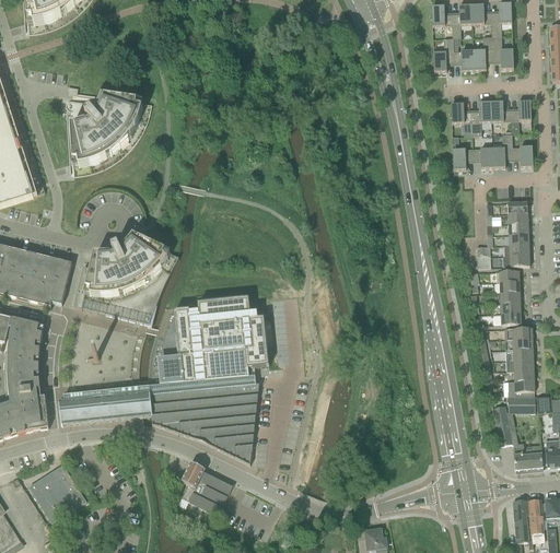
[(26,0),(28,32),(32,31),(37,31),(39,30),(43,30),(45,28),(48,27),(50,27),(54,26),(56,25),(59,24),(61,22),(67,20),(69,19),(73,15),(76,13),(78,11),(80,10),(82,8),(84,6),(86,3),(89,1),(90,0),(26,0)]
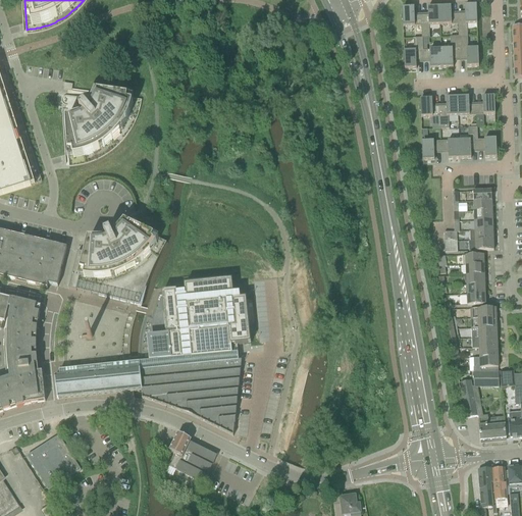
[(467,19),(477,19),(476,1),(464,1),(464,9),(458,9),(458,19),(459,19),(459,32),(467,32),(467,19)]
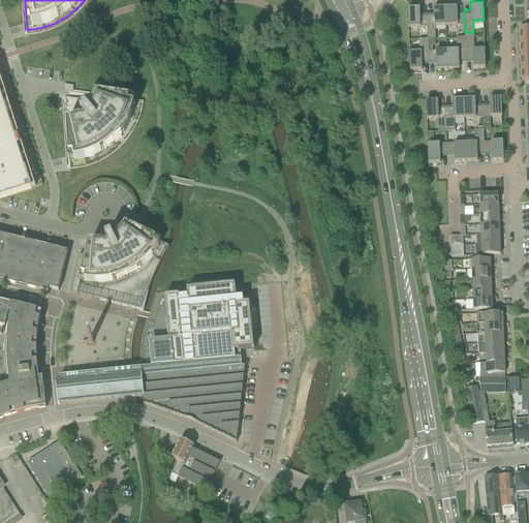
[(434,11),(427,11),(427,22),(427,34),(435,34),(435,22),(445,21),(444,2),(433,3),(434,11)]
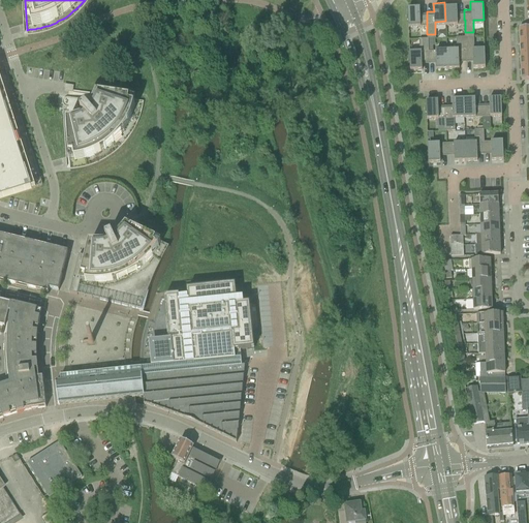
[(464,20),(464,9),(457,10),(457,2),(444,2),(445,21),(464,20)]
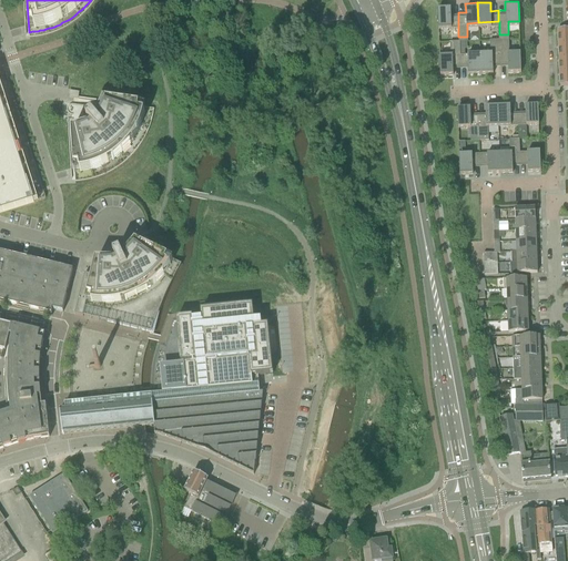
[(458,23),(458,12),(450,12),(450,3),(437,4),(437,12),(436,12),(436,17),(438,16),(438,24),(458,23)]
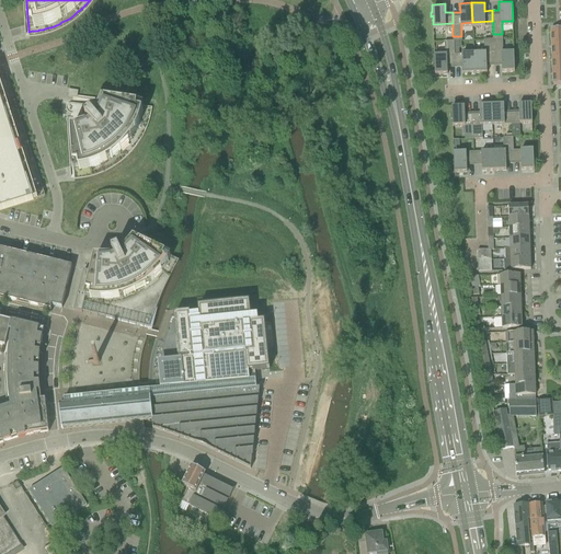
[(550,23),(551,38),(560,37),(560,23),(550,23)]
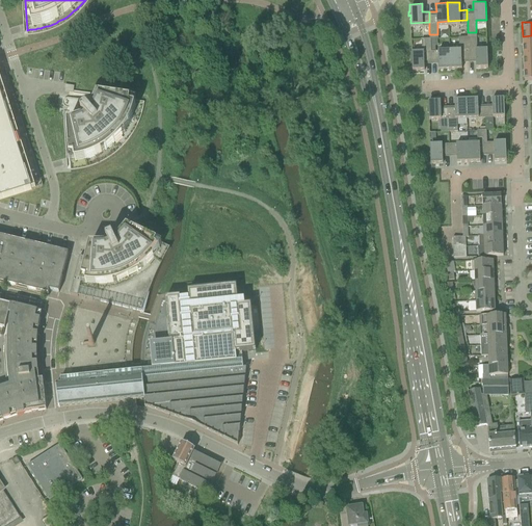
[(459,46),(449,46),(450,64),(461,64),(461,56),(469,55),(468,32),(459,33),(459,46)]
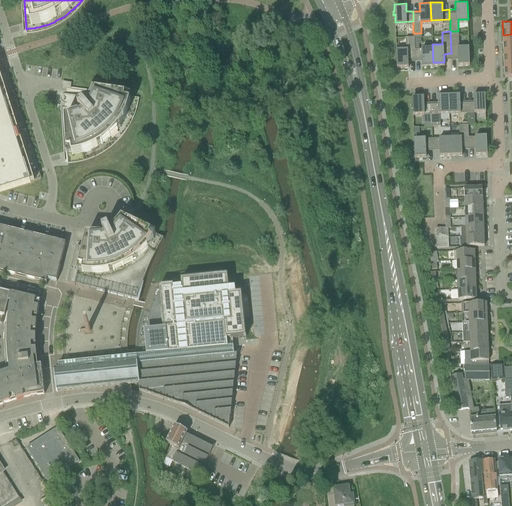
[(450,31),(451,53),(457,53),(458,61),(469,61),(468,43),(459,43),(458,31),(450,31)]
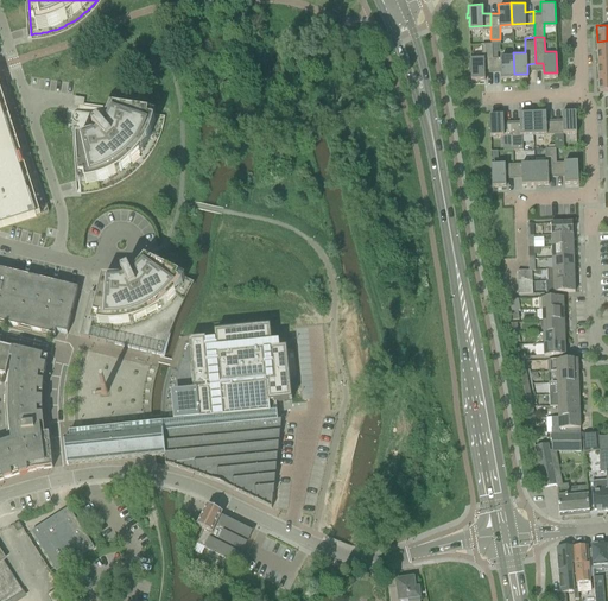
[(482,54),(470,55),(470,63),(469,63),(469,68),(470,67),(470,76),(485,75),(485,65),(493,65),(492,54),(491,39),(481,39),(482,54)]
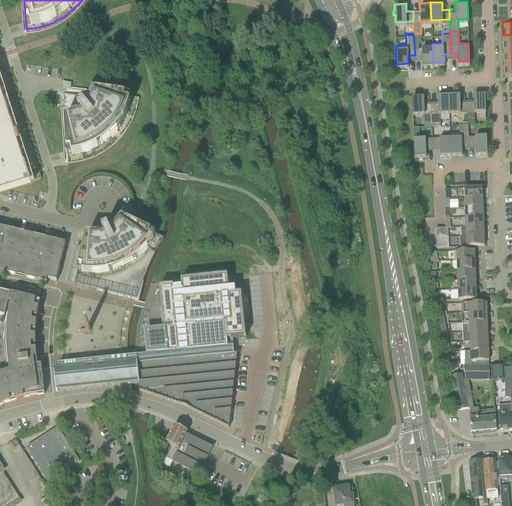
[(511,34),(503,35),(503,47),(511,46),(511,34)]
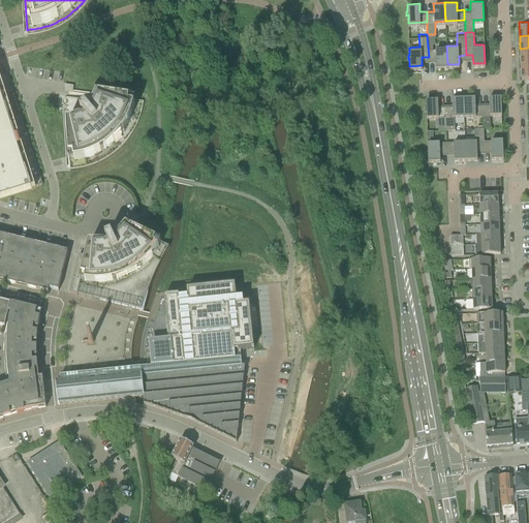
[(447,64),(446,45),(428,47),(429,57),(435,57),(436,65),(447,64)]
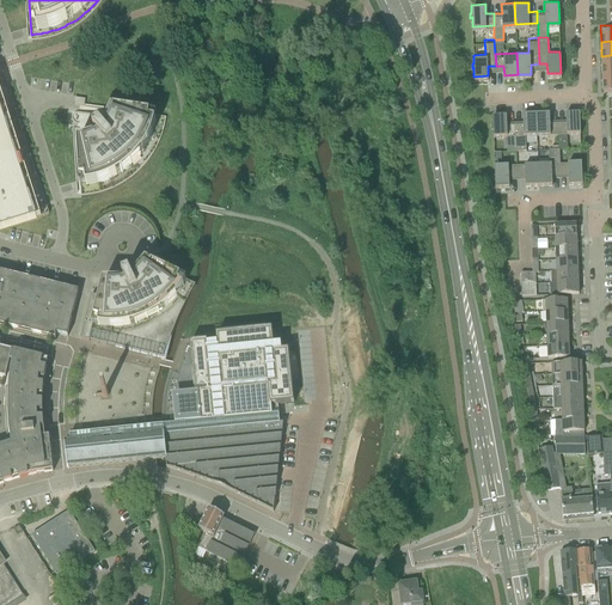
[(611,55),(601,56),(603,72),(611,71),(611,55)]
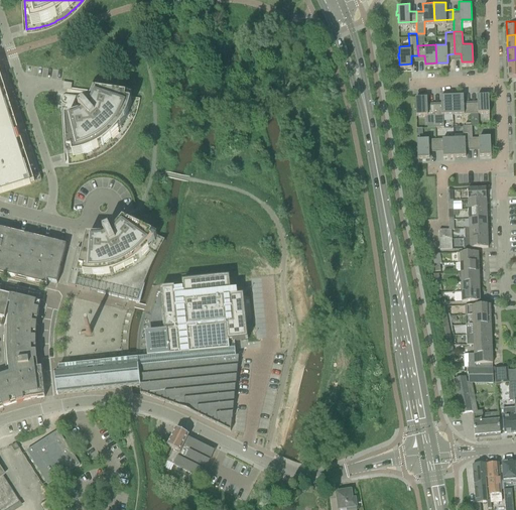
[(4,58),(0,58),(0,188),(30,179),(41,175),(4,58)]
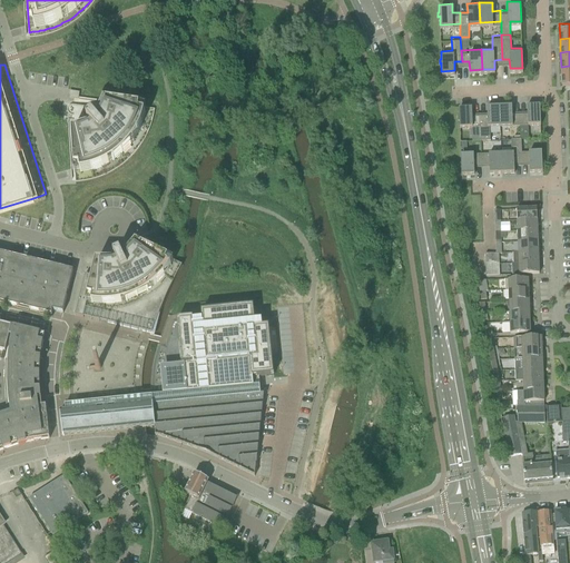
[(104,96),(100,104),(98,111),(96,114),(92,110),(87,115),(90,119),(87,121),(82,124),(81,122),(71,126),(75,176),(80,176),(84,176),(87,175),(89,175),(92,174),(95,173),(98,171),(104,170),(106,169),(111,166),(114,165),(116,163),(118,161),(121,159),(124,158),(126,156),(128,154),(130,152),(131,150),(134,148),(136,146),(138,144),(139,141),(141,139),(143,136),(144,134),(146,131),(147,128),(148,126),(149,124),(150,120),(151,118),(151,115),(153,112),(154,109),(154,106),(155,104),(104,96)]
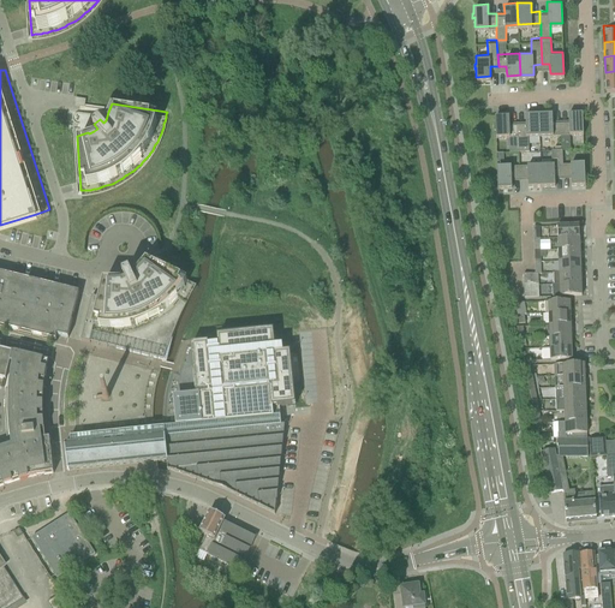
[(571,130),(583,130),(581,108),(568,108),(568,118),(560,119),(561,131),(571,130)]
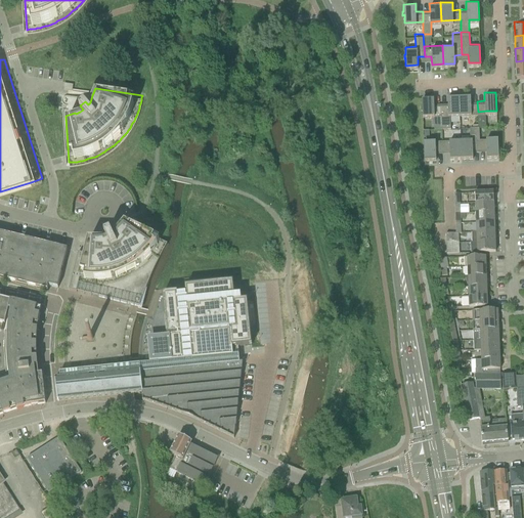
[(447,102),(440,102),(441,113),(440,113),(441,125),(449,125),(449,113),(460,112),(459,93),(447,94),(447,102)]
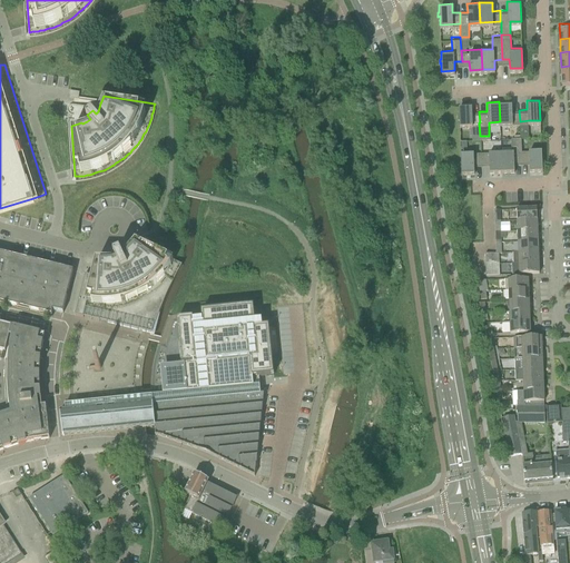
[(511,101),(499,101),(500,121),(520,121),(519,110),(512,110),(511,101)]
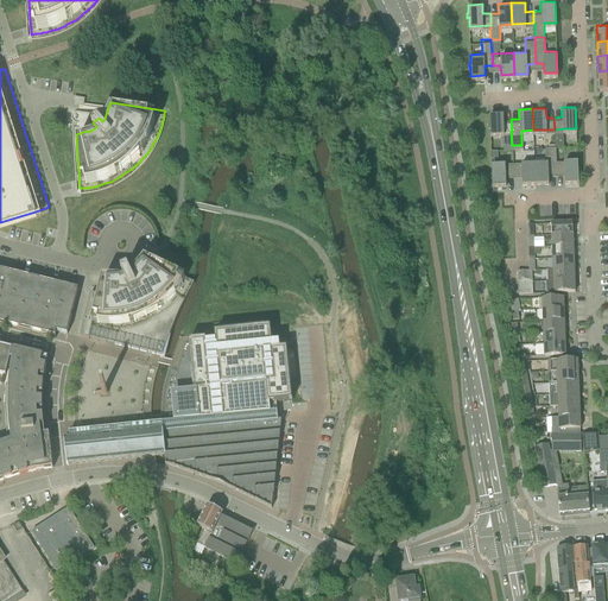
[(512,131),(511,119),(504,119),(502,109),(489,111),(489,119),(488,119),(488,124),(489,124),(489,132),(511,131),(512,131)]
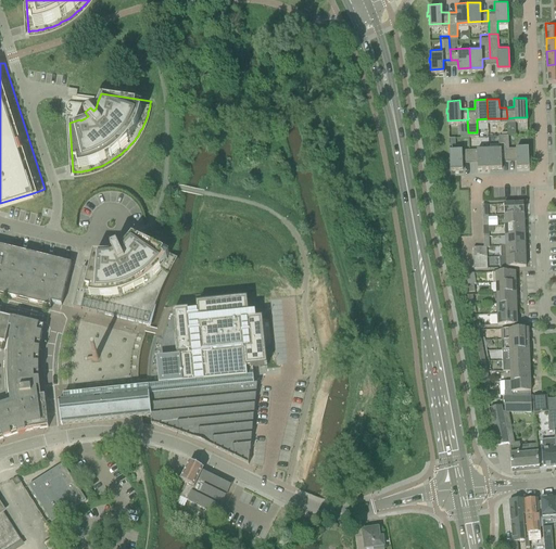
[(500,144),(489,144),(490,164),(502,164),(501,155),(508,155),(508,144),(508,131),(500,131),(500,144)]
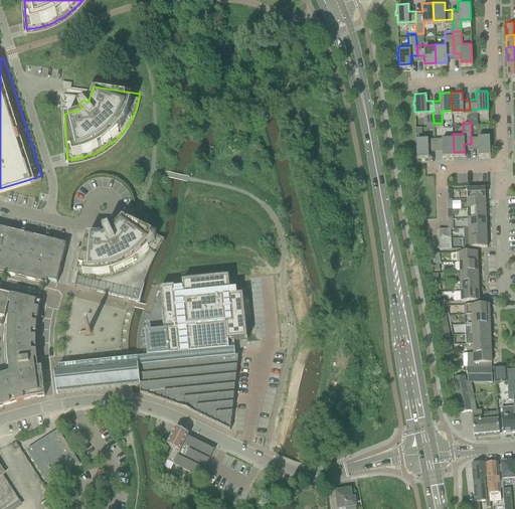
[(471,134),(471,144),(478,143),(478,151),(490,151),(489,133),(471,134)]
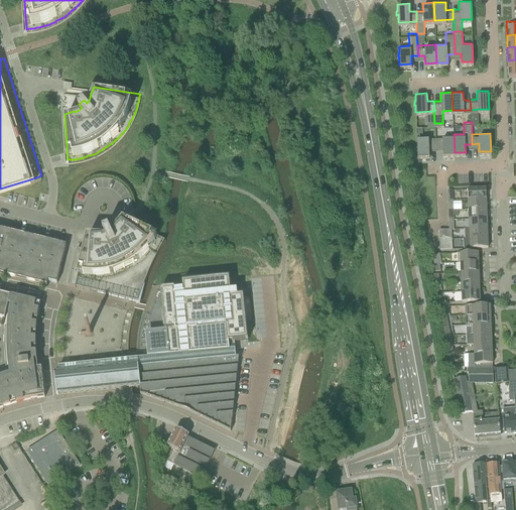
[(454,134),(435,135),(435,145),(442,145),(442,153),(455,152),(454,134)]
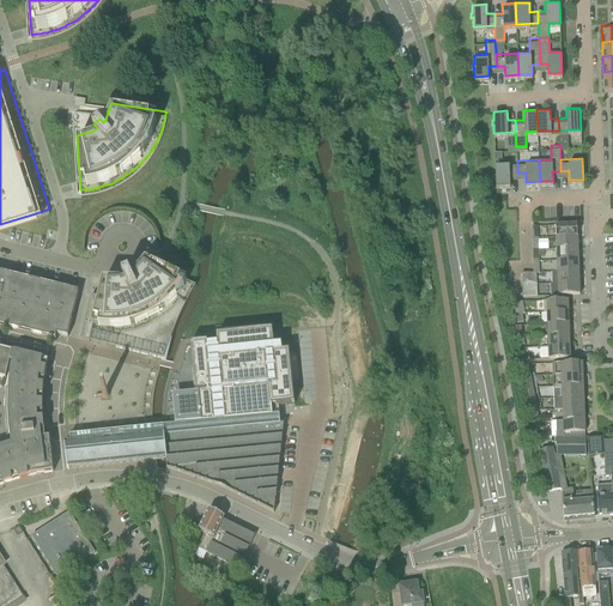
[(517,161),(495,162),(496,170),(493,170),(495,175),(496,175),(496,183),(510,182),(509,173),(517,173),(517,161)]
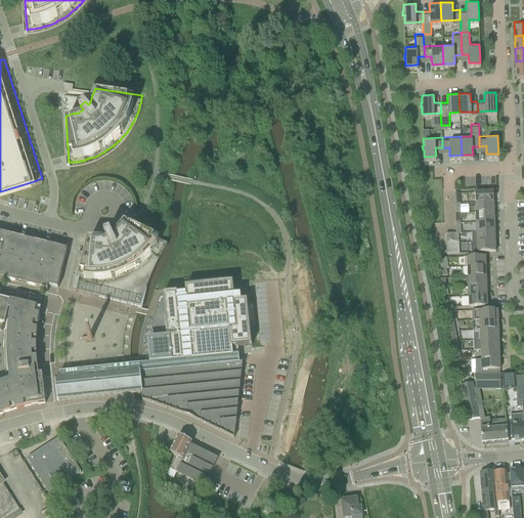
[(475,198),(493,198),(493,187),(475,187),(475,198)]
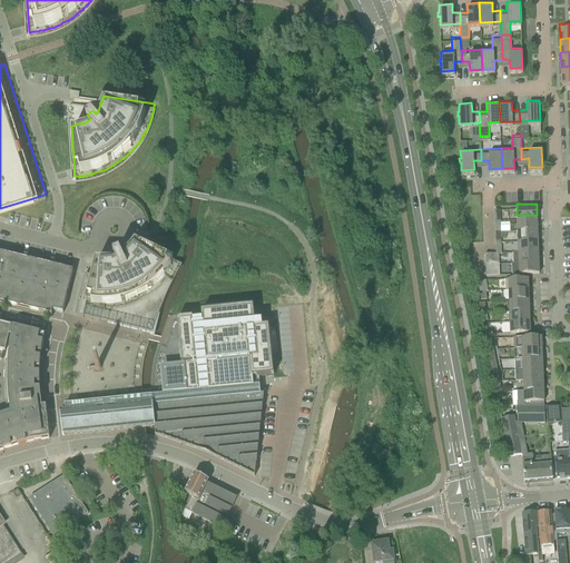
[(537,215),(517,215),(517,226),(537,225),(537,215)]
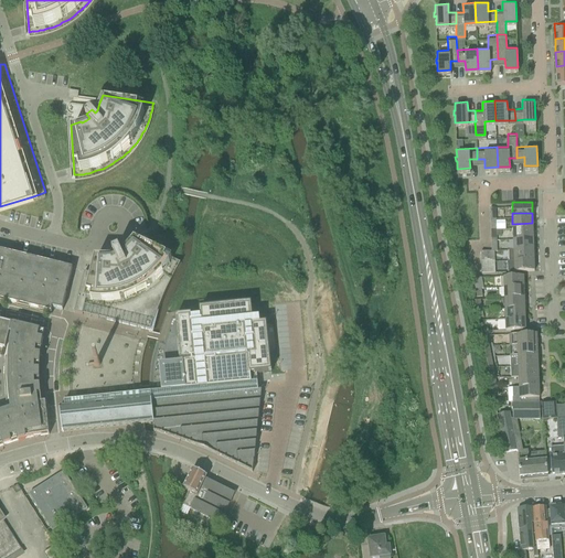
[(533,234),(532,223),(512,224),(513,235),(533,234)]
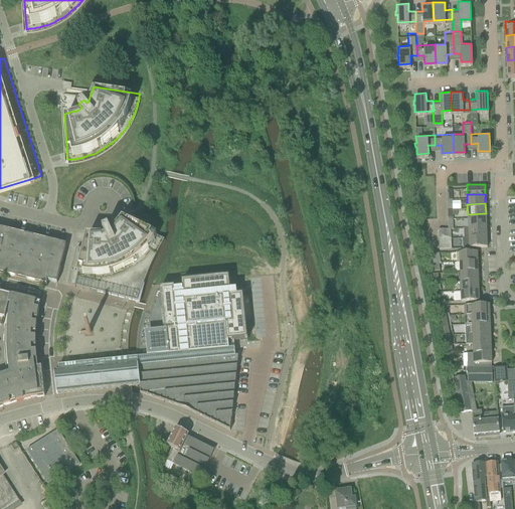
[(486,222),(486,213),(468,214),(468,223),(486,222)]
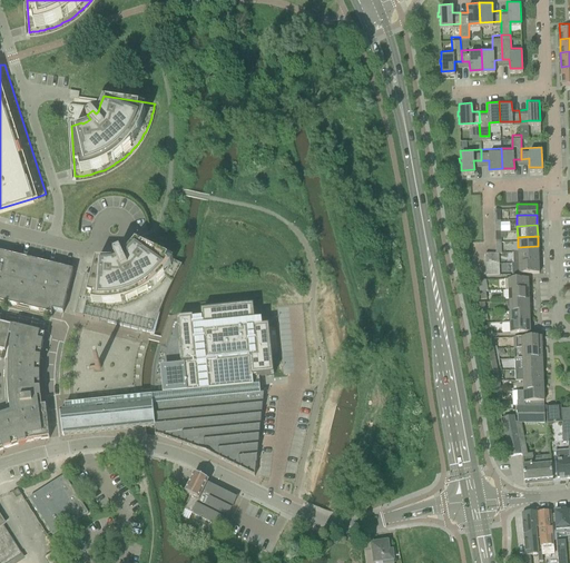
[(85,268),(75,309),(84,312),(84,310),(138,324),(139,325),(143,326),(143,325),(151,327),(156,315),(160,304),(165,293),(170,282),(176,270),(182,259),(136,237),(125,250),(126,252),(123,253),(120,248),(114,250),(116,256),(112,257),(107,257),(107,256),(96,256),(92,270),(85,268)]
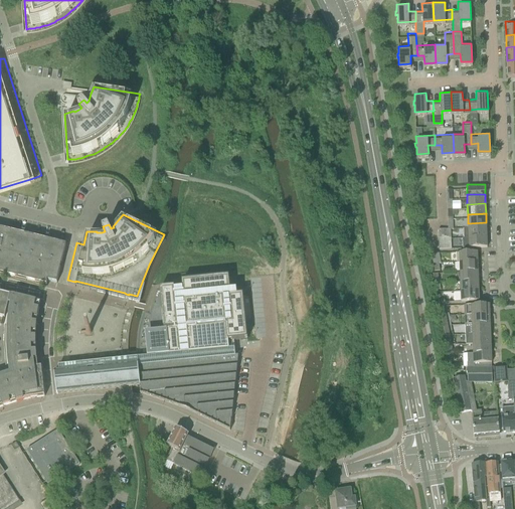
[(486,222),(468,223),(463,223),(464,233),(487,232),(486,222)]
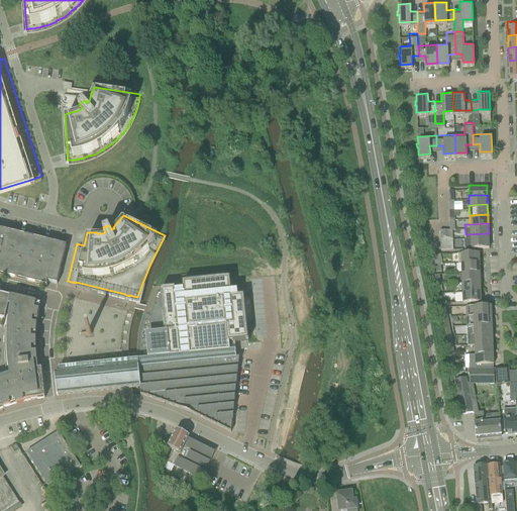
[(57,279),(58,279),(67,241),(46,236),(46,235),(45,235),(45,236),(26,231),(26,230),(25,230),(25,231),(6,226),(7,225),(5,225),(4,229),(0,227),(0,270),(46,282),(47,277),(57,279)]
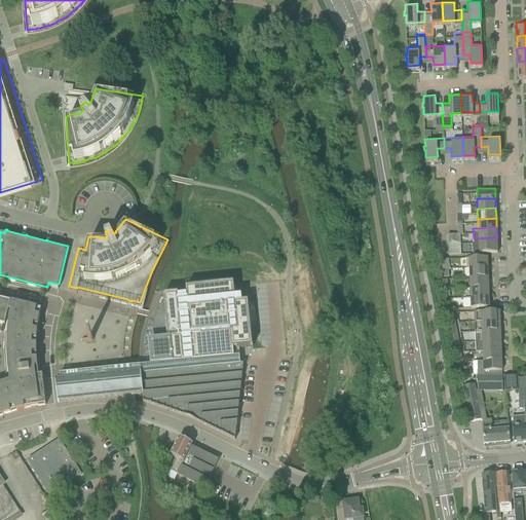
[(459,229),(457,229),(447,229),(448,239),(460,239),(459,229)]
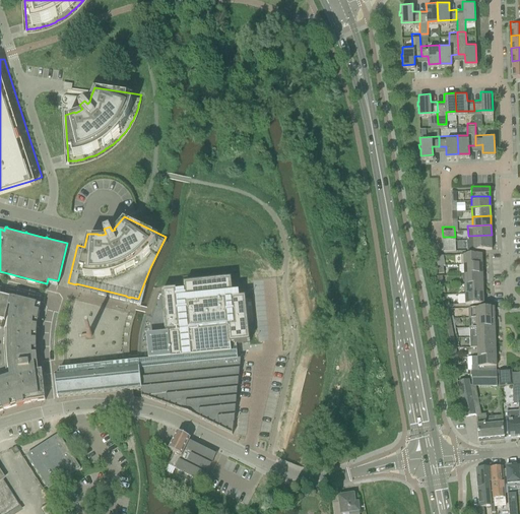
[(492,235),(468,236),(466,236),(466,246),(492,245),(492,235)]
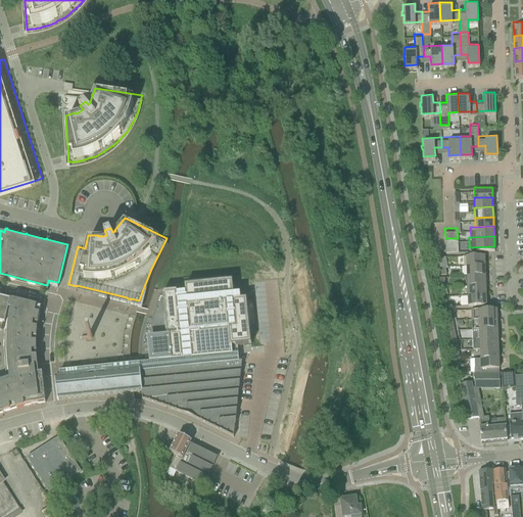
[(458,238),(445,238),(445,248),(458,247),(458,238)]
